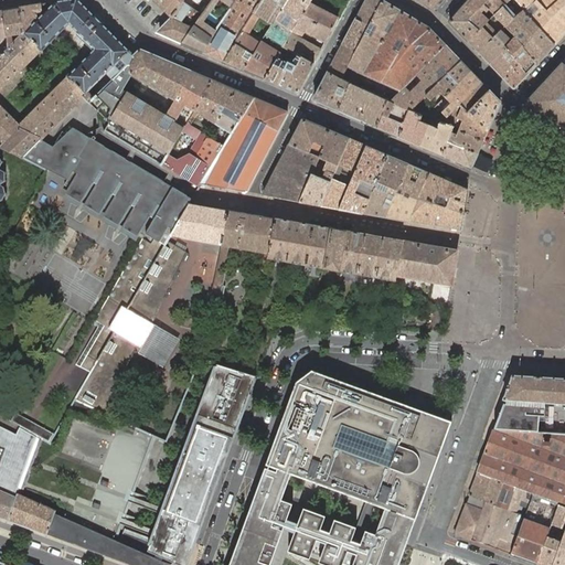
[(0,145),(20,156),(40,137),(46,131),(84,96),(88,102),(89,102),(94,97),(89,92),(106,75),(110,81),(114,78),(124,68),(125,67),(129,62),(135,55),(78,0),(64,0),(54,1),(36,20),(35,11),(41,10),(40,4),(20,7),(23,34),(9,49),(0,56),(0,145)]
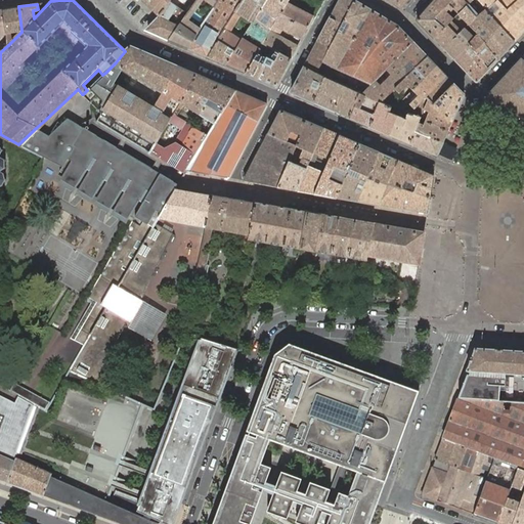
[(143,0),(160,16),(161,16),(171,0),(143,0)]
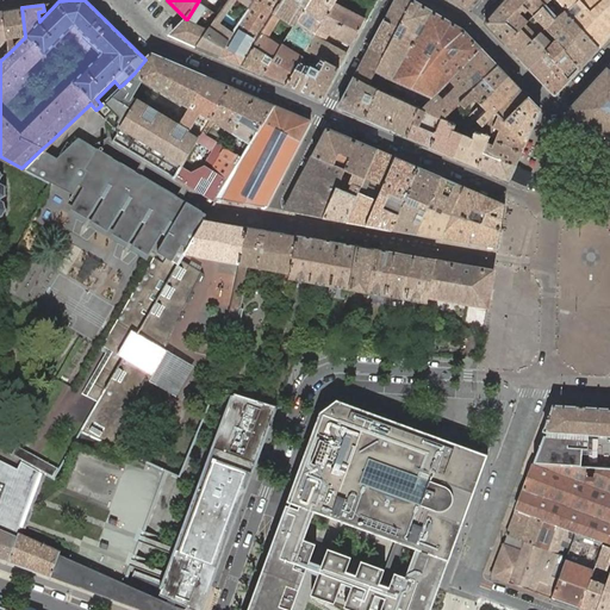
[(172,36),(197,47),(229,0),(199,0),(187,19),(186,19),(172,33),(172,36)]
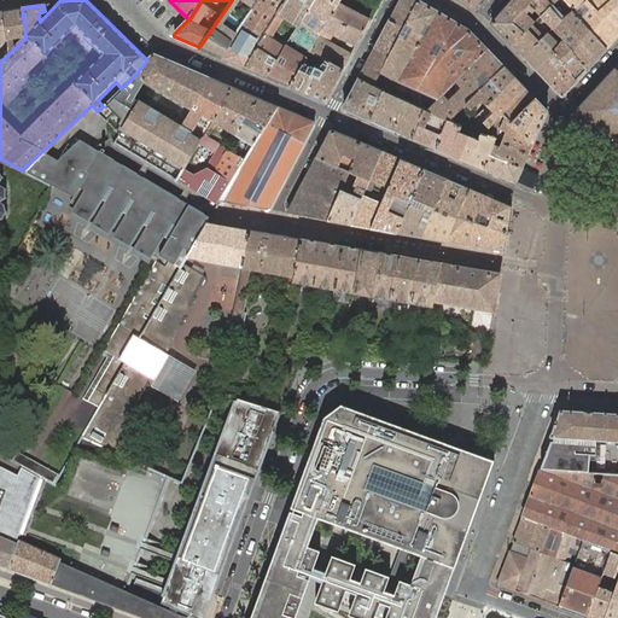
[(232,0),(199,47),(223,57),(239,29),(258,0),(232,0)]
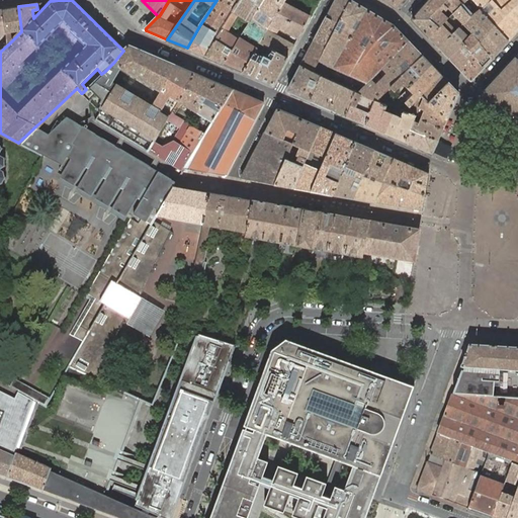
[(187,48),(206,57),(229,17),(234,10),(240,0),(217,0),(200,24),(187,48)]
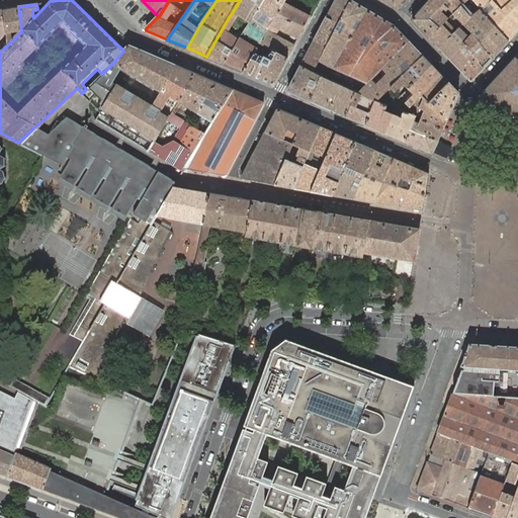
[(240,0),(234,10),(238,14),(250,21),(252,17),(263,0),(240,0)]
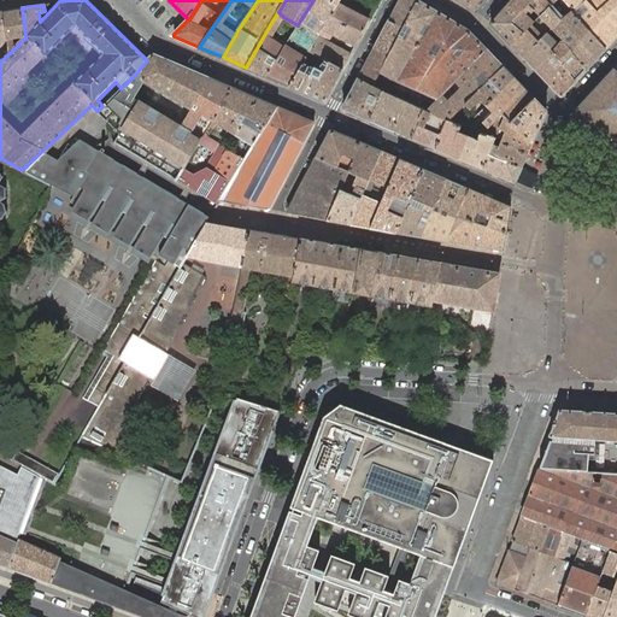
[(313,0),(300,21),(321,33),(339,3),(340,0),(313,0)]
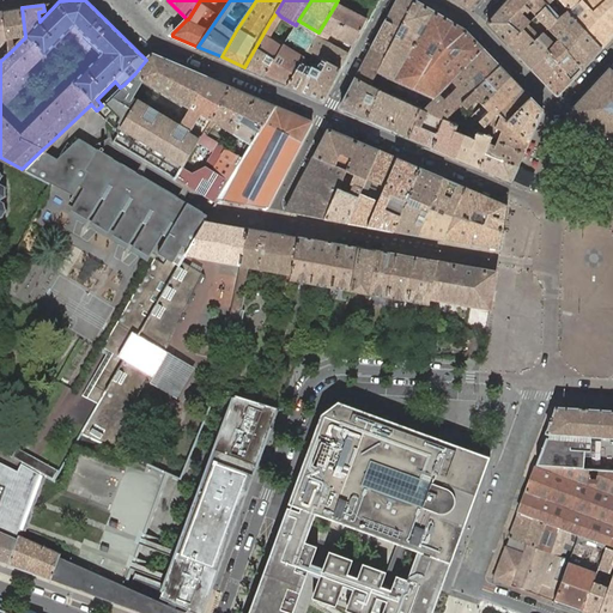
[(377,71),(378,72),(389,77),(402,84),(413,89),(454,22),(416,0),(414,0),(400,26),(386,54),(377,71)]
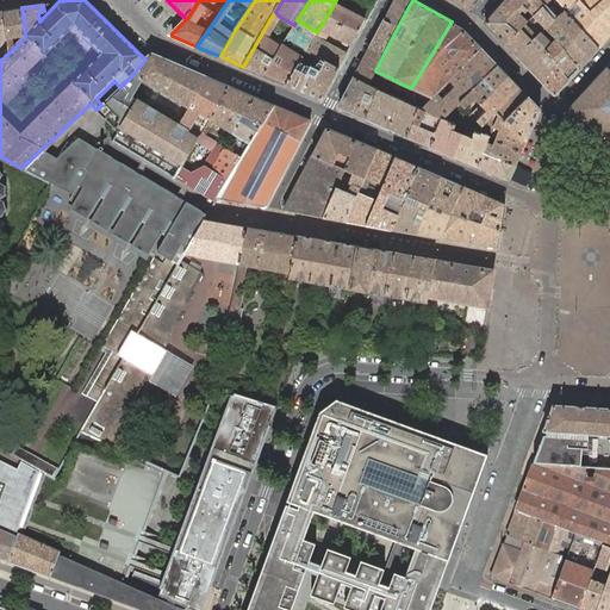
[(394,0),(384,19),(398,26),(412,0),(394,0)]
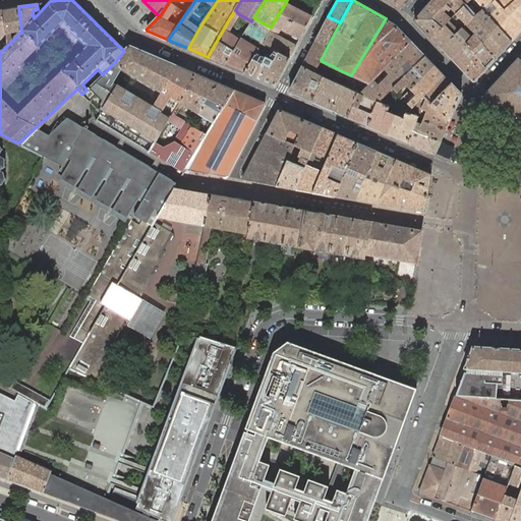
[(430,0),(414,19),(431,37),(456,14),(465,5),(469,0),(430,0)]
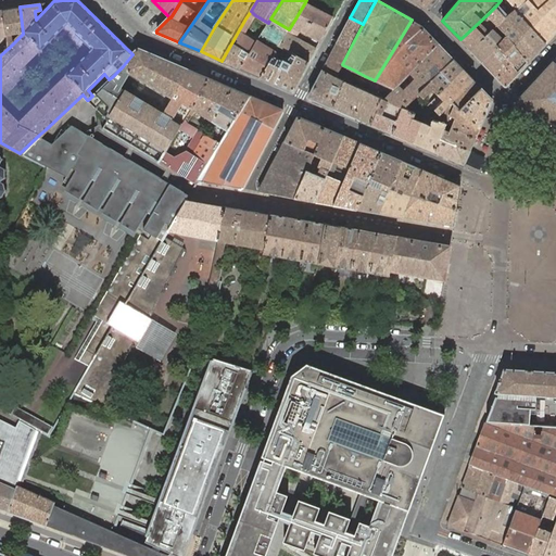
[(555,0),(508,0),(517,9),(516,11),(546,43),(555,33),(555,0)]
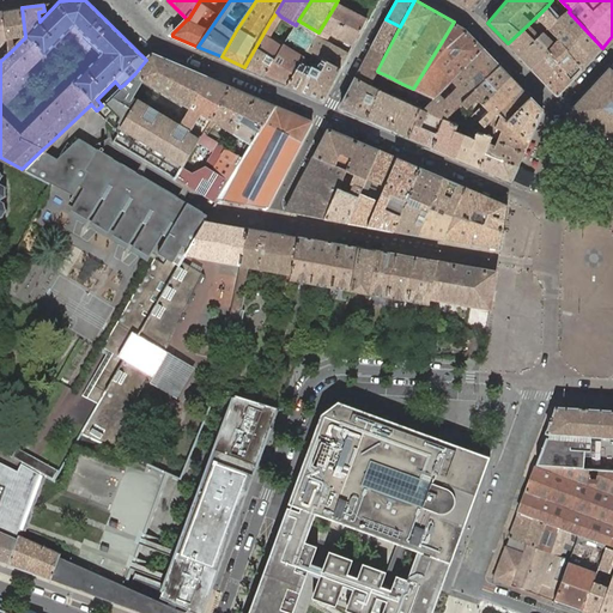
[(337,2),(319,32),(316,36),(326,41),(331,32),(353,44),(368,19),(337,2)]
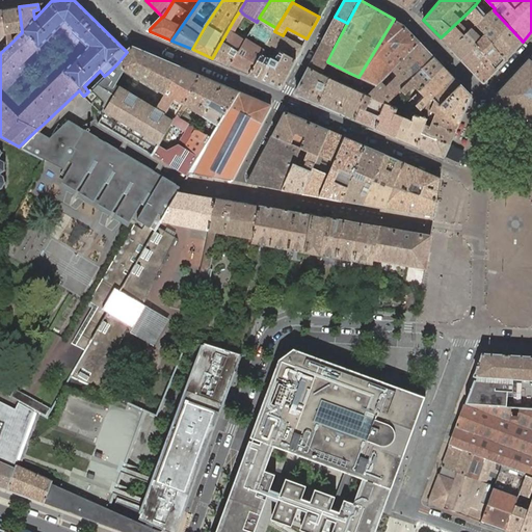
[(476,24),(486,35),(505,60),(523,42),(494,10),(486,17),(475,5),(466,15),(476,24)]
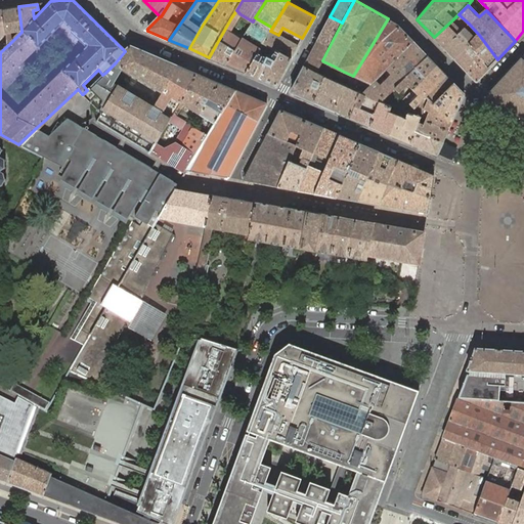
[(18,6),(3,9),(6,33),(22,32),(18,6)]
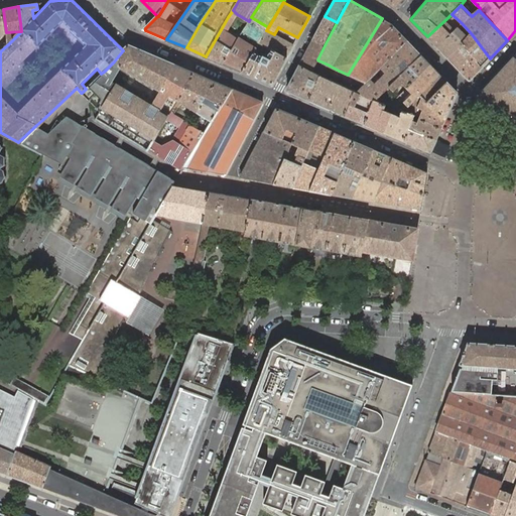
[(206,56),(222,63),(238,39),(226,31),(237,14),(233,10),(228,17),(206,56)]
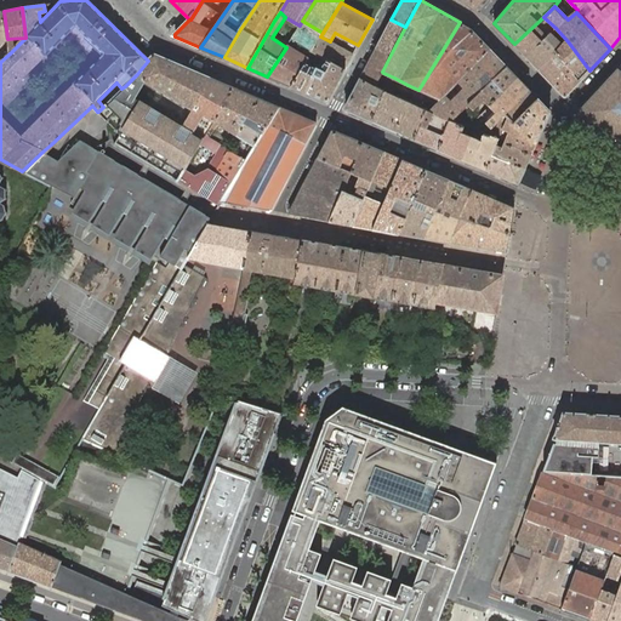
[(514,44),(527,57),(552,32),(556,28),(543,17),(514,44)]
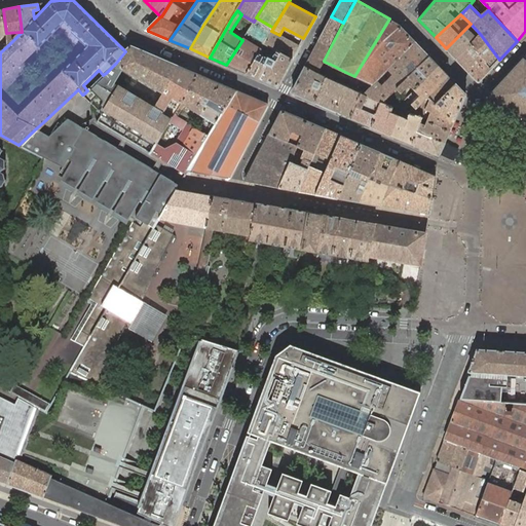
[(331,16),(318,40),(331,46),(343,23),(331,16)]
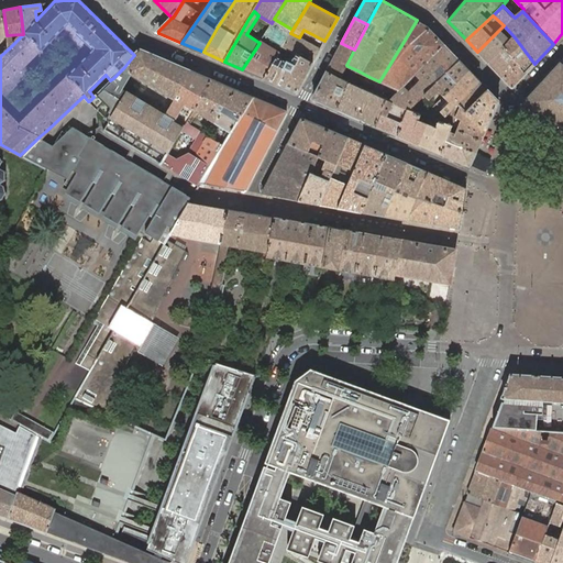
[(272,23),(265,33),(284,45),(290,33),(293,30),(274,19),(272,23)]
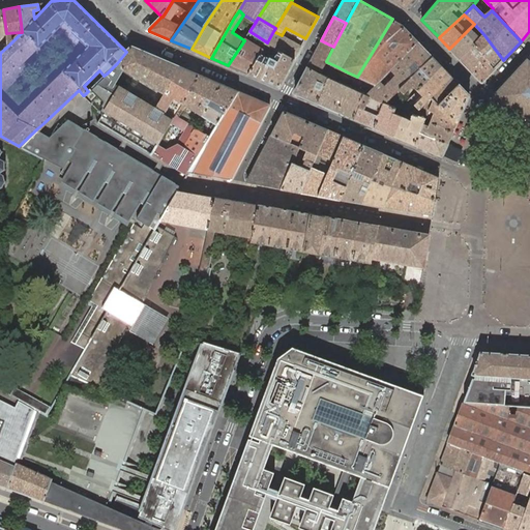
[(357,77),(376,85),(419,41),(403,25),(392,19),(357,77)]
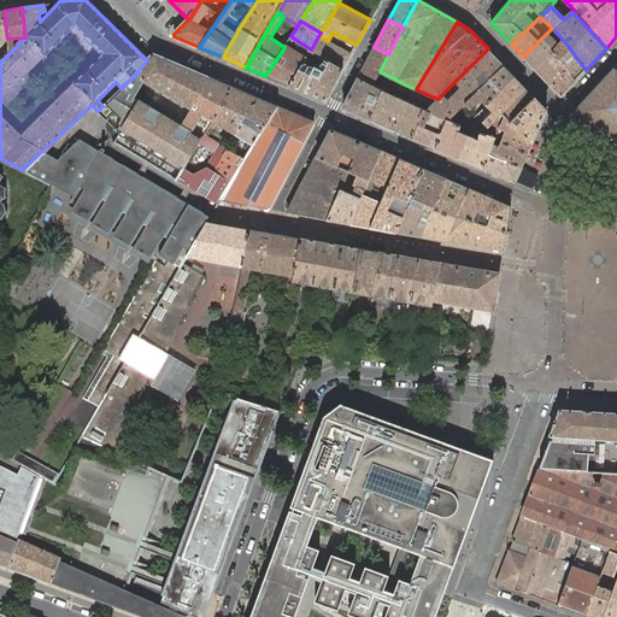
[(523,57),(535,69),(553,52),(551,48),(557,41),(548,31),(523,57)]
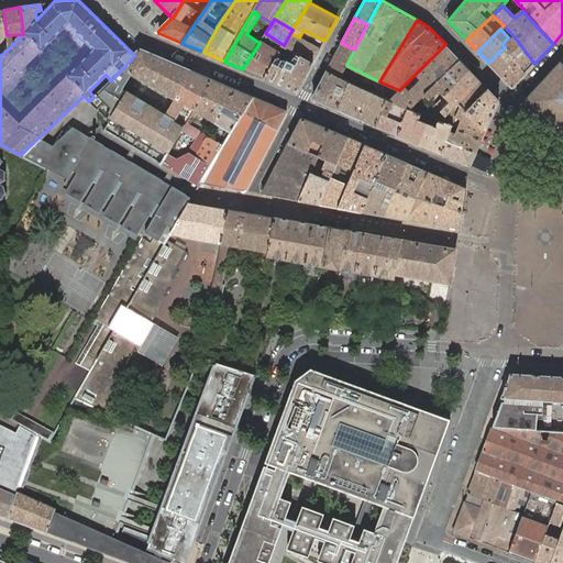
[(296,54),(312,64),(320,50),(299,37),(290,33),(284,45),(283,46),(291,52),(296,54)]
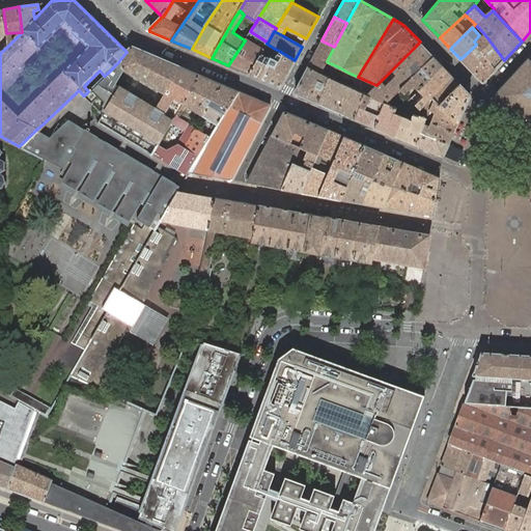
[(476,45),(496,68),(504,60),(485,35),(476,45)]
